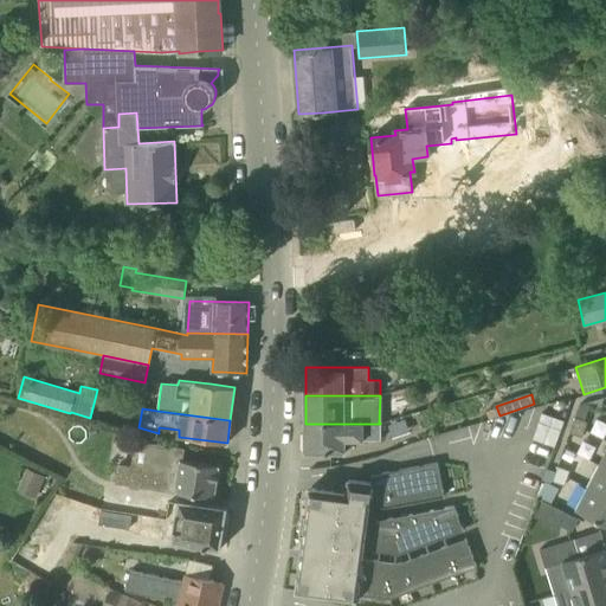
[(541,413),(532,439),(554,447),(563,421),(541,413)]
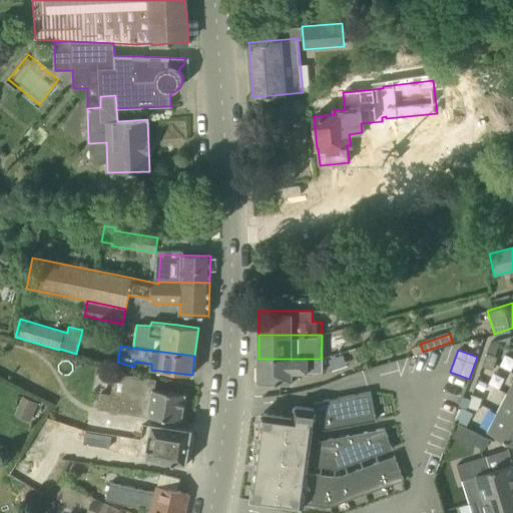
[(484,360),(495,364),(497,357),(486,354),(484,360)]
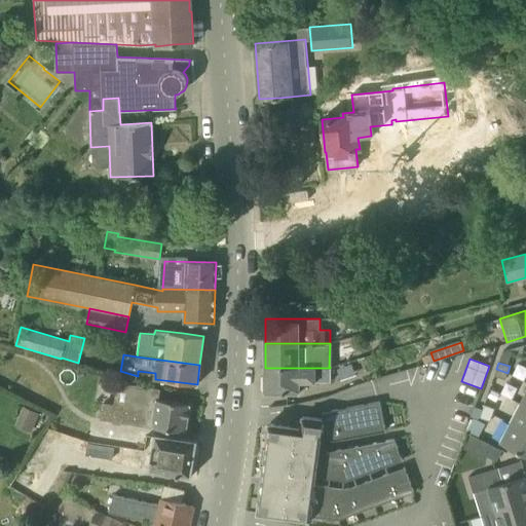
[(330,381),(330,368),(265,368),(265,393),(299,393),(299,382),(330,381)]
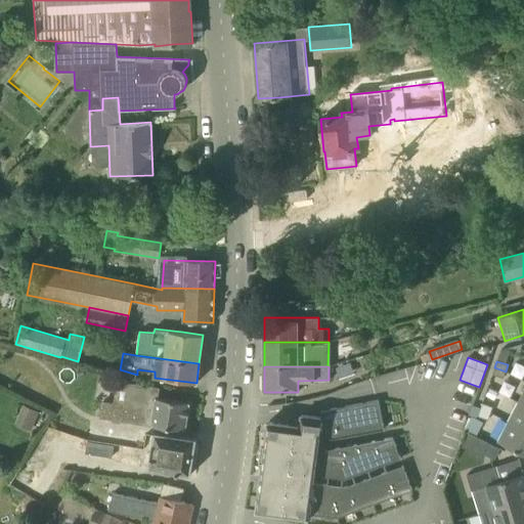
[(503,378),(506,372),(494,367),(492,375),(503,378)]
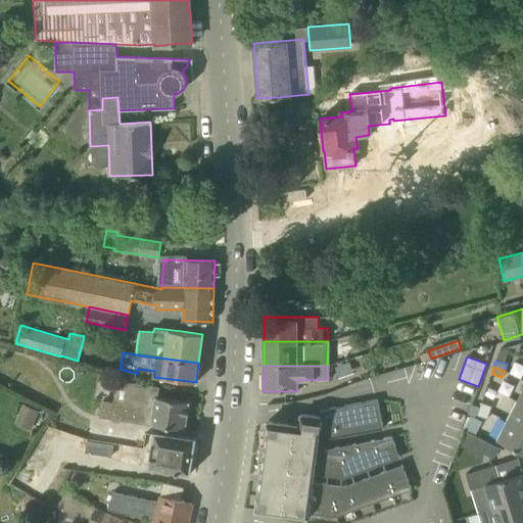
[(157,397),(159,386),(116,379),(112,402),(102,400),(100,416),(184,429),(188,402),(157,397)]
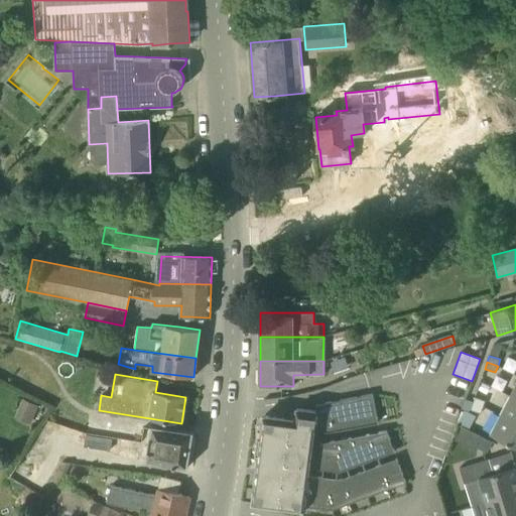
[(257,460),(251,503),(255,504),(275,506),(304,510),(304,506),(333,510),(405,482),(396,458),(395,458),(376,466),(358,473),(341,480),(340,480),(319,477),(308,476),(309,468),(310,461),(311,455),(314,429),(330,431),(353,427),(377,423),(372,395),(341,401),(316,405),(315,411),(297,408),(296,408),(295,419),(264,415),(262,428),(259,428),(255,460),(257,460)]
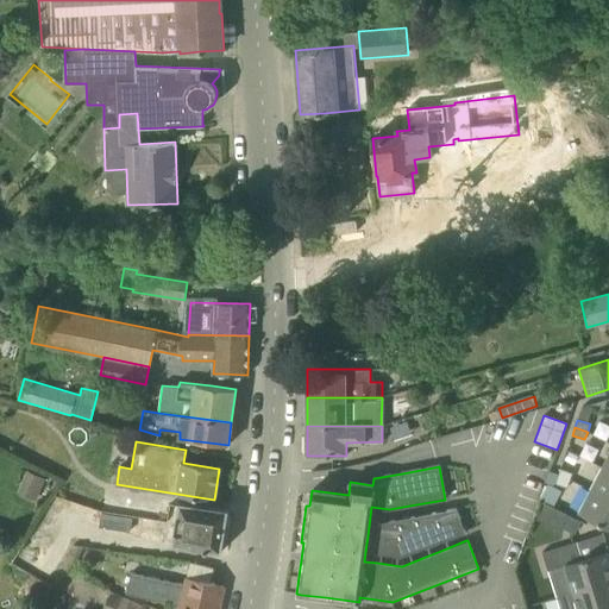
[(558,476),(570,479),(572,472),(560,468),(558,476)]
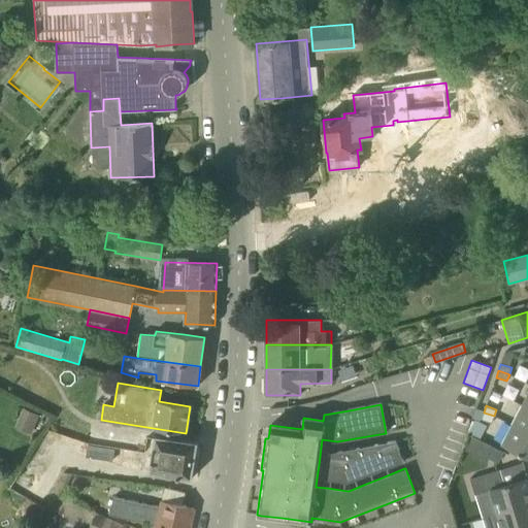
[(513,425),(527,432),(527,407),(523,405),(513,425)]
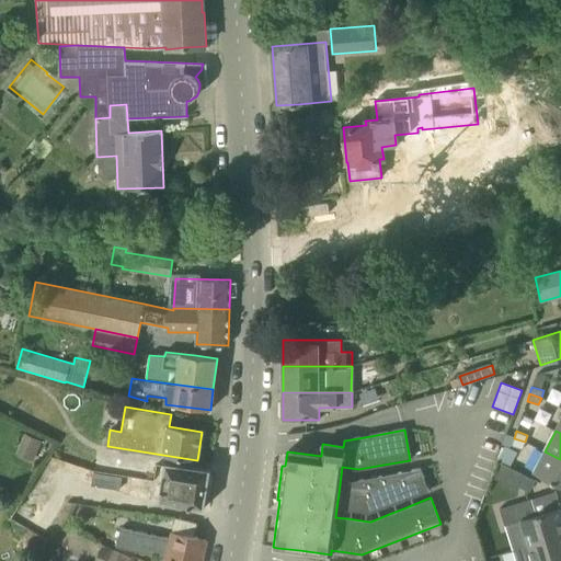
[(523,449),(525,442),(514,438),(511,445),(523,449)]
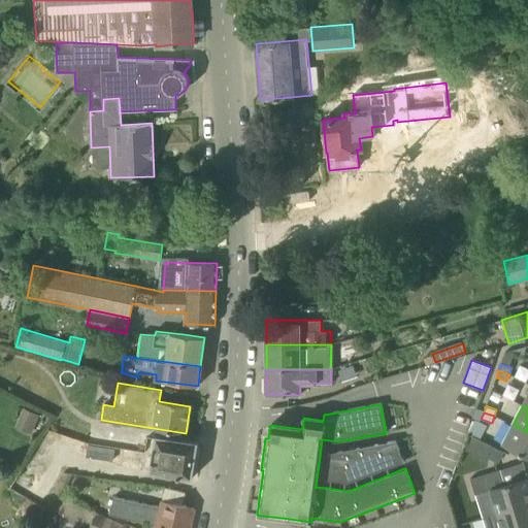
[(473,422),(468,433),(479,438),(484,428),(473,422)]
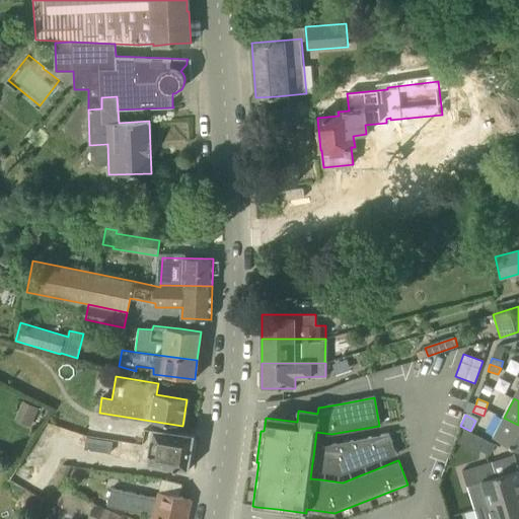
[(518,450),(518,425),(504,418),(494,438),(518,450)]
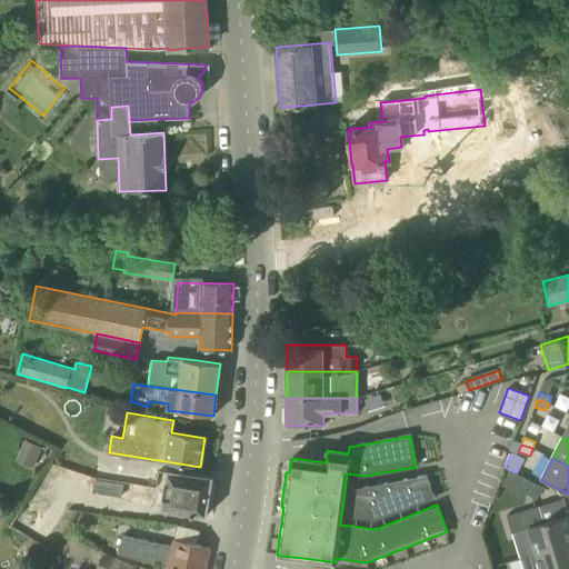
[(213,476),(168,468),(161,508),(207,516),(213,476)]
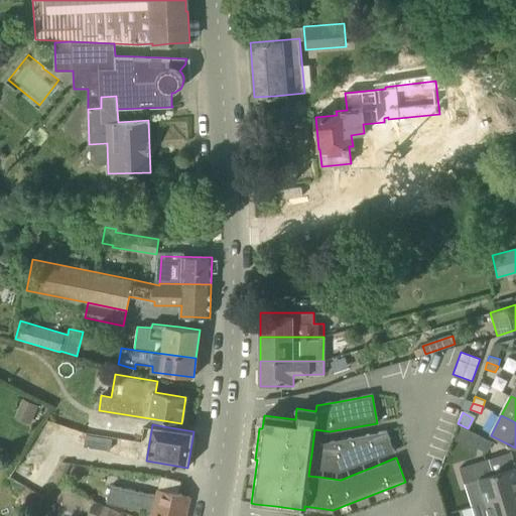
[(462,426),(455,439),(477,450),(478,448),(483,437),(462,426)]
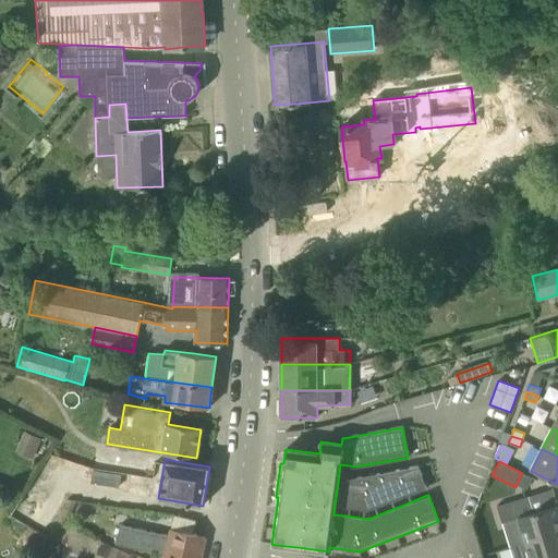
[(347,480),(343,507),(366,510),(426,488),(419,465),(417,465),(409,468),(387,472),(347,480)]
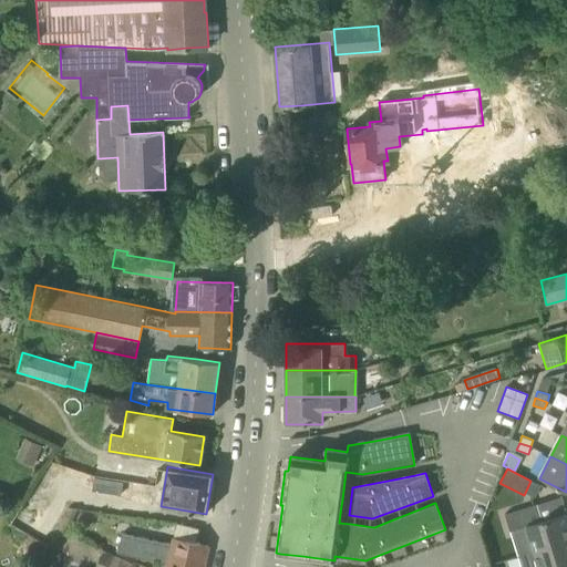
[(517,553),(566,537),(566,512),(543,519),(537,504),(505,514),(509,532),(511,532),(517,553)]
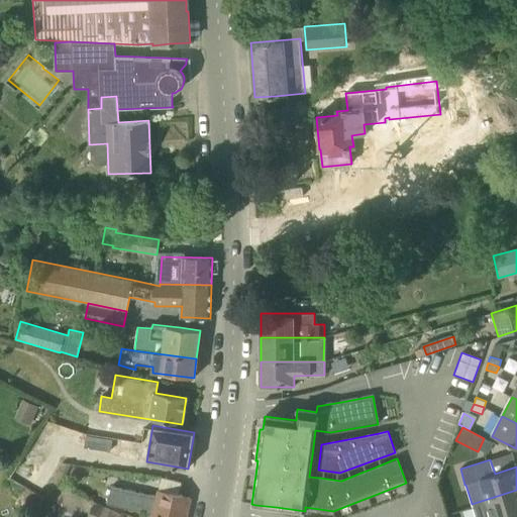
[(152,514),(151,516),(185,516),(190,497),(159,490),(157,497),(111,487),(107,504),(152,514)]
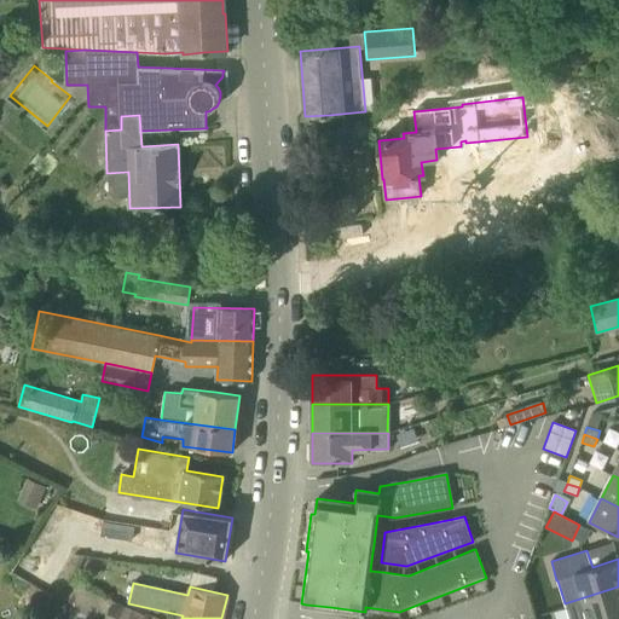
[(618,618),(618,586),(565,603),(568,618),(618,618)]
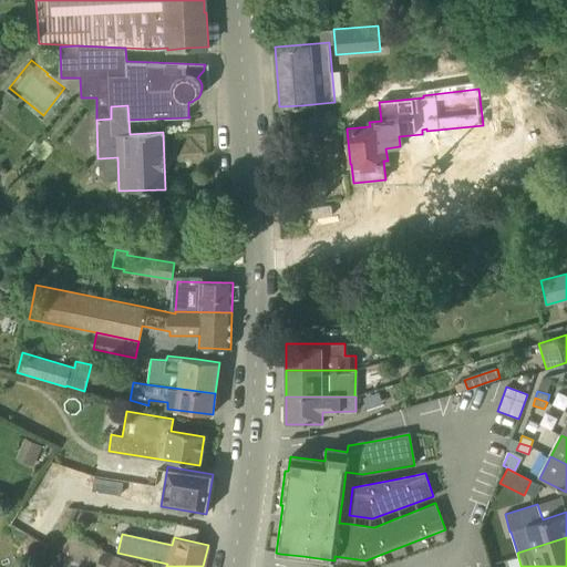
[(134,566),(135,566),(103,552),(95,566),(134,566)]
